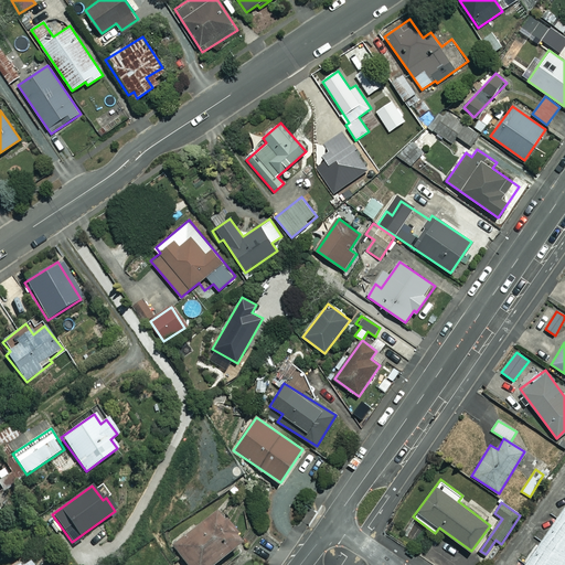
[(564,564),(564,502),(521,564),(564,564)]
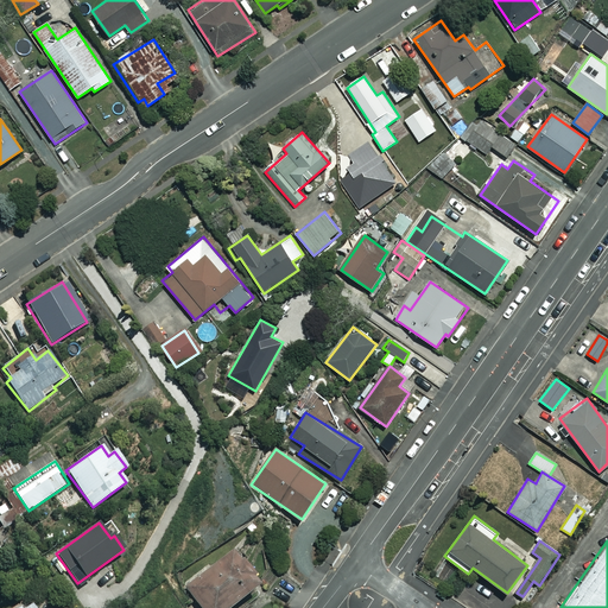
[(229,607),(260,586),(227,544),(217,551),(223,558),(185,588),(201,607),(229,607)]
